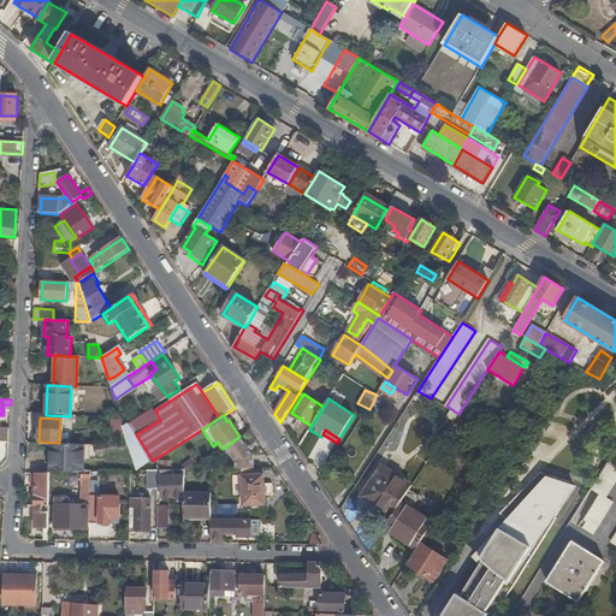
[(240,437),(226,446),(236,462),(236,469),(254,468),(254,456),(241,437),(240,437)]
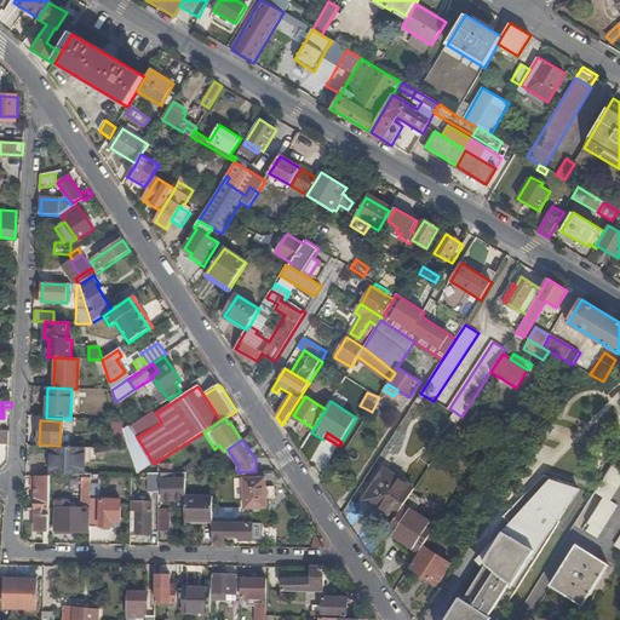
[(76,475),(78,451),(51,449),(50,461),(52,463),(52,474),(76,475)]
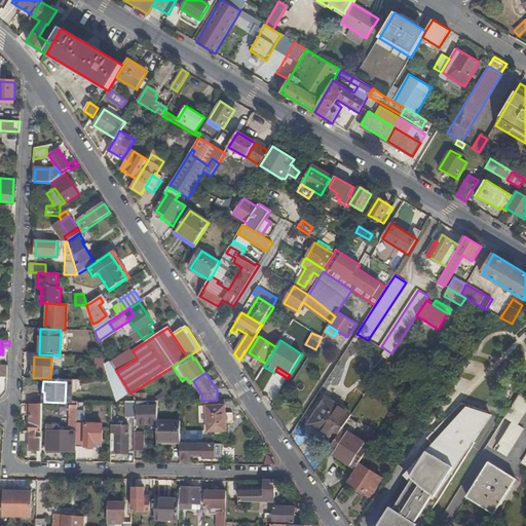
[(176,392),(177,392),(175,388),(165,393),(167,398),(176,392)]
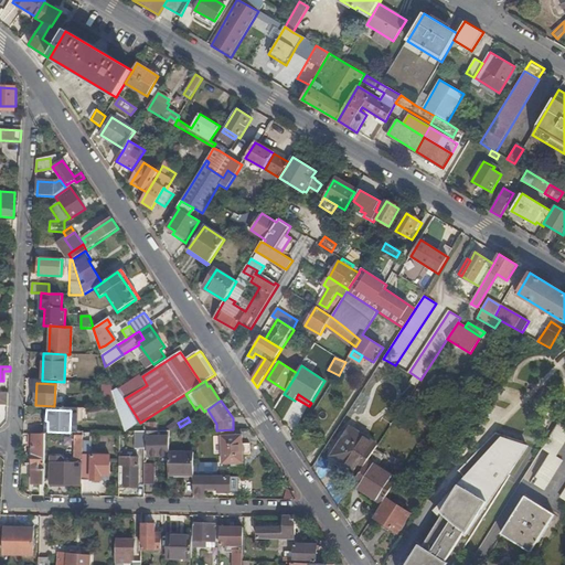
[(564,424),(562,423),(558,422),(542,448),(547,452),(531,481),(564,501),(564,424)]
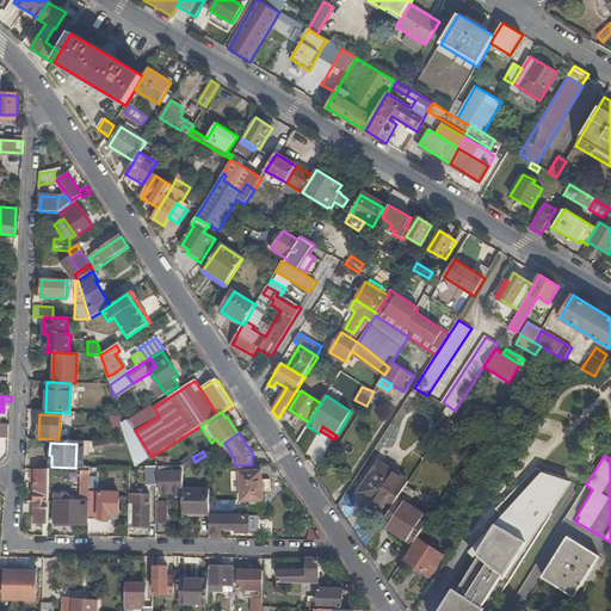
[(399,498),(408,483),(380,464),(360,493),(370,499),(372,497),(392,510),(399,498)]
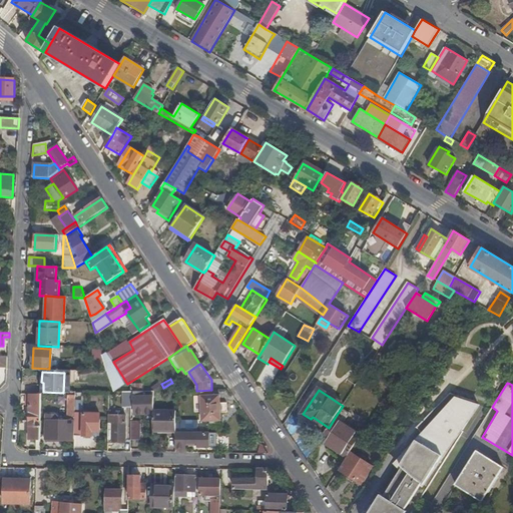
[(122,408),(131,408),(131,392),(123,392),(122,408)]
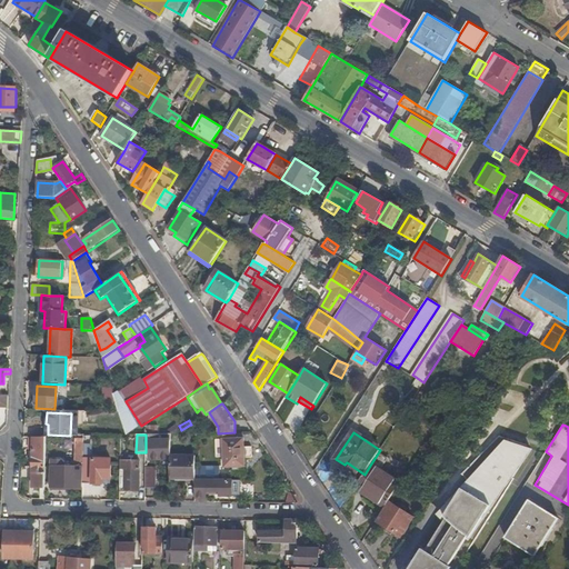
[(149,461),(170,461),(170,456),(170,440),(158,440),(159,435),(146,435),(146,452),(149,451),(149,461)]
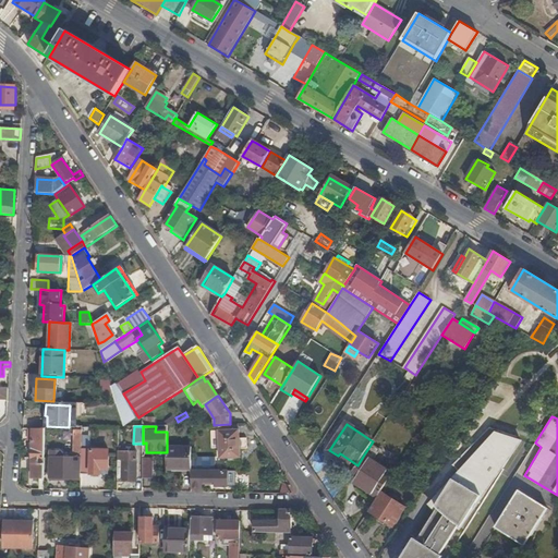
[(33,477),(44,478),(45,428),(33,429),(25,429),(25,433),(28,433),(29,439),(33,439),(33,477)]
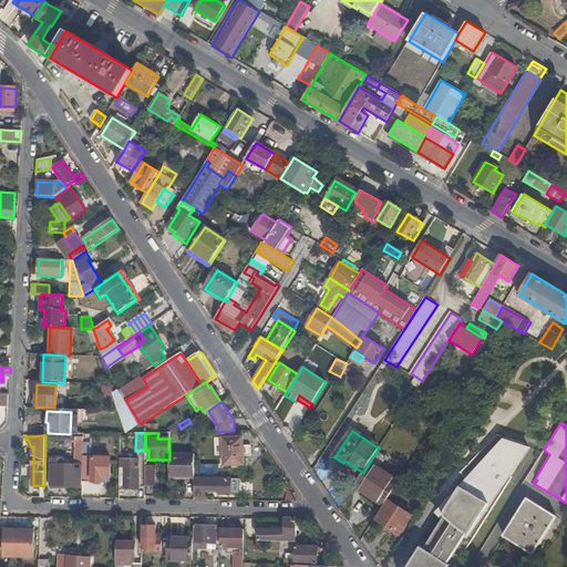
[(428,566),(481,483),(509,439),(508,439),(498,435),(461,474),(466,482),(450,496),(452,500),(439,512),(444,518),(424,549),(421,547),(408,566),(428,566)]
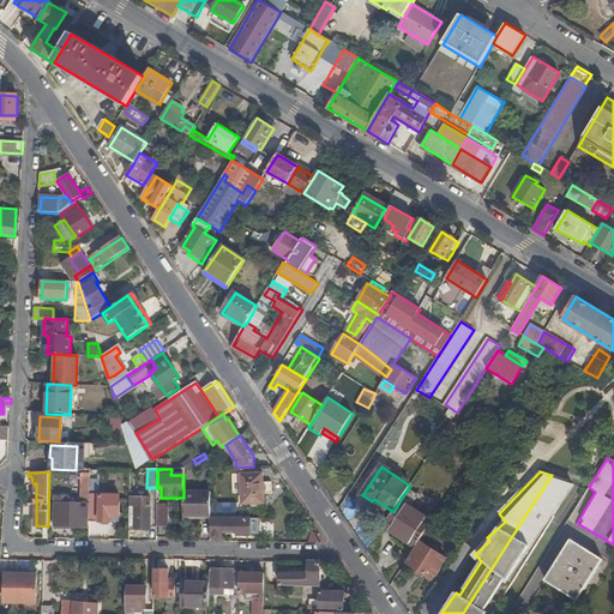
[(263,474),(260,474),(241,475),(242,505),(264,504),(264,494),(271,494),(271,483),(263,482),(263,474)]
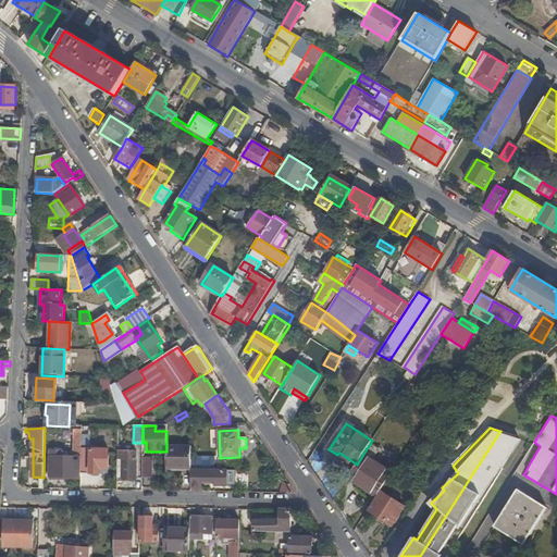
[(515,436),(500,431),(472,474),(420,556),(447,556),(503,470),(502,470),(520,442),(514,440),(515,436)]
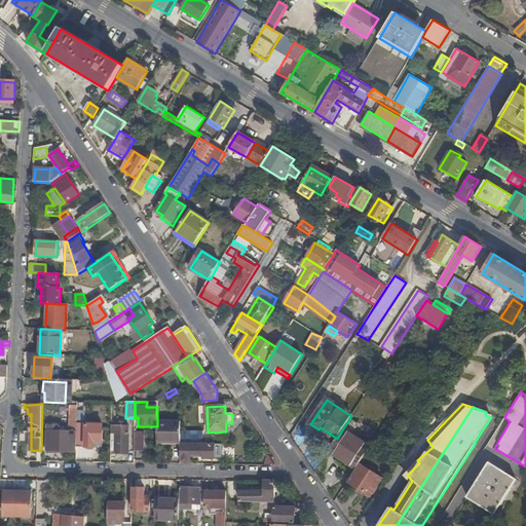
[(157,443),(181,443),(181,431),(181,422),(157,421),(157,426),(157,443)]
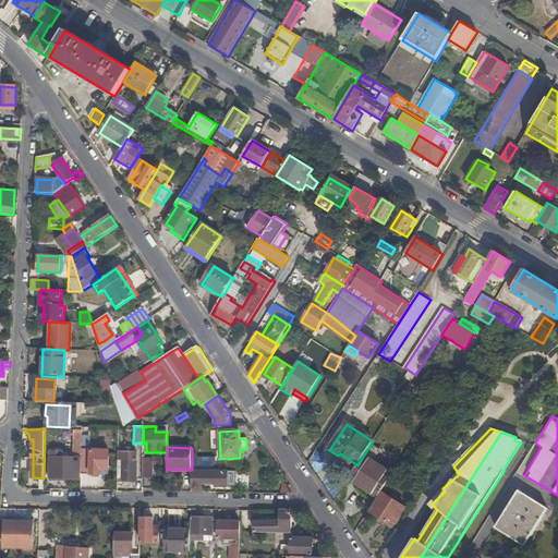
[(84,455),(81,455),(81,458),(81,474),(91,474),(100,474),(100,472),(108,472),(109,450),(91,450),(84,449),(84,455)]
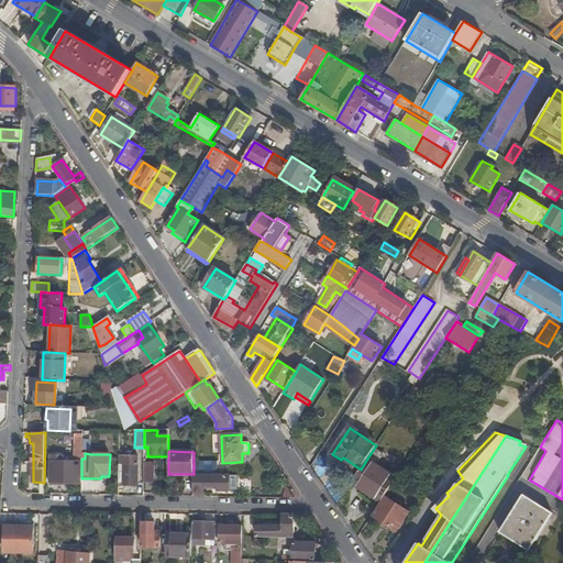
[(119,460),(118,485),(138,485),(139,456),(129,456),(129,460),(119,460)]
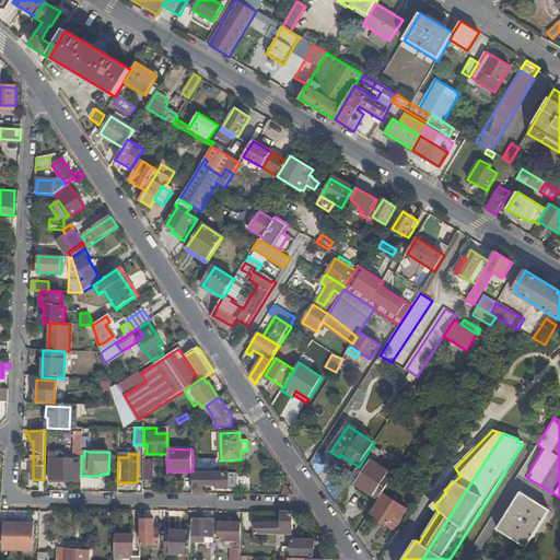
[(359,467),(351,478),(371,491),(370,492),(380,499),(383,493),(394,476),(365,456),(359,467)]
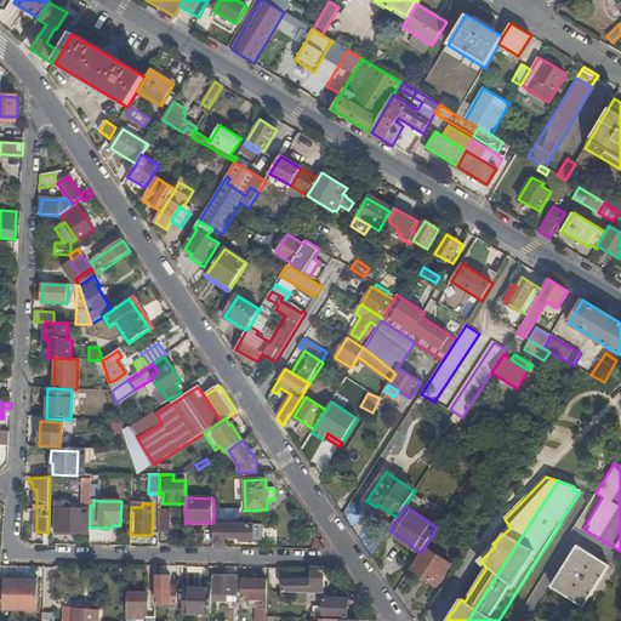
[(55,533),(90,533),(90,528),(90,510),(55,510),(55,533)]
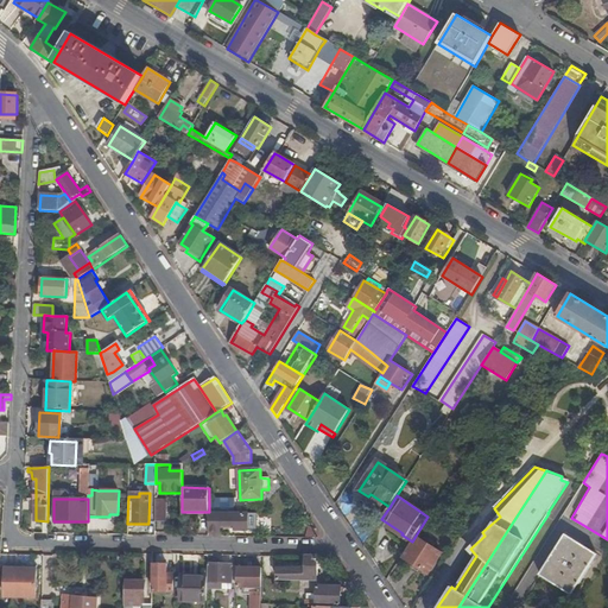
[(209,512),(235,512),(235,499),(209,499),(209,512)]
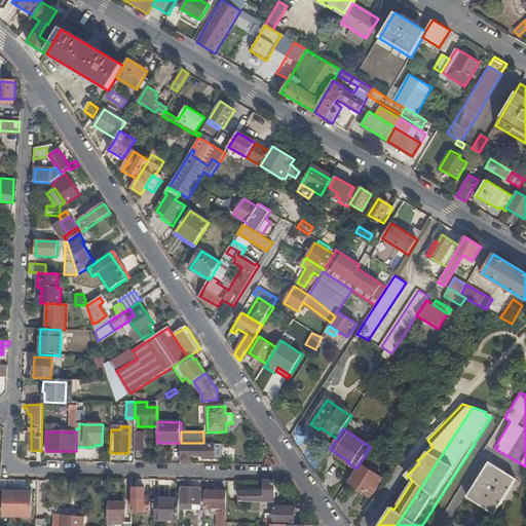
[(134,435),(134,450),(142,450),(142,435),(134,435)]
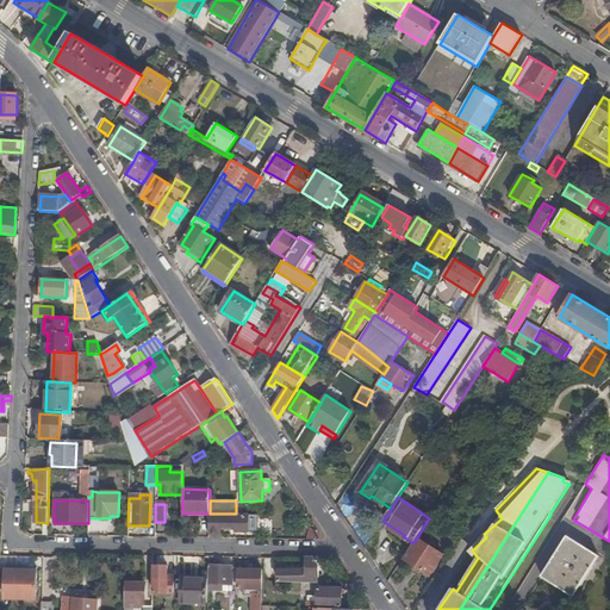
[(209,517),(209,535),(221,535),(221,530),(221,527),(236,527),(235,530),(236,533),(249,531),(249,527),(257,527),(259,514),(236,514),(210,514),(209,517)]
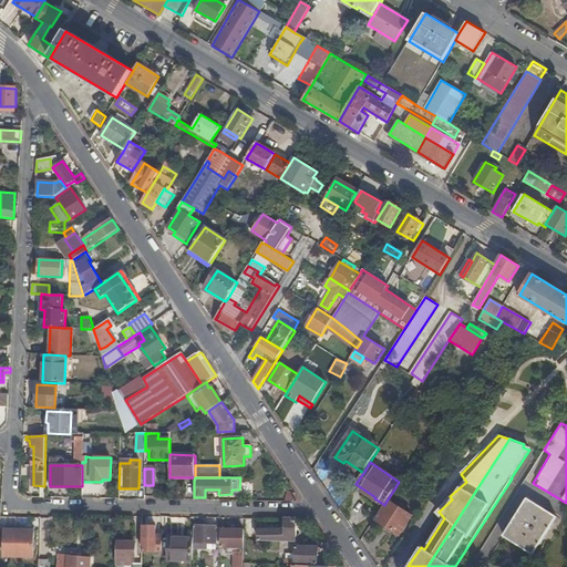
[(533,554),(556,517),(527,498),(504,536),(533,554)]
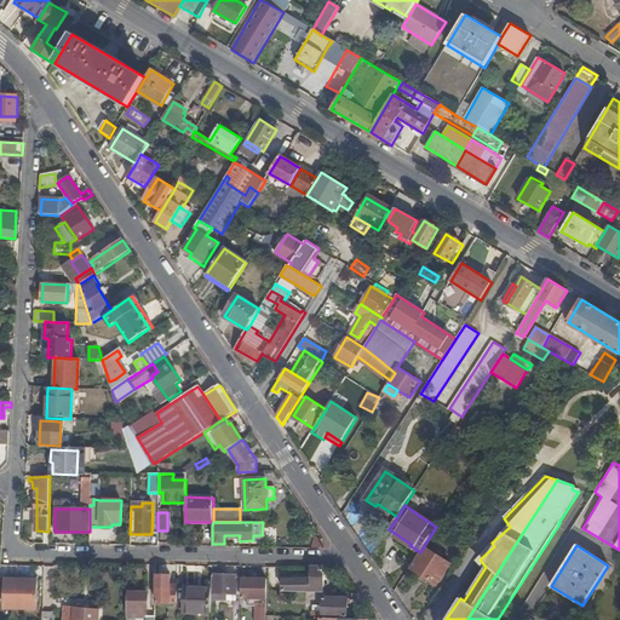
[(437,585),(451,563),(424,546),(420,552),(411,568),(437,585)]
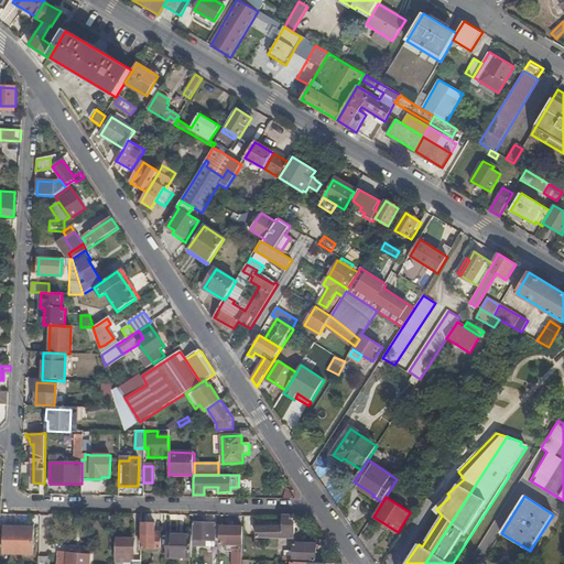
[(294,517),(283,517),(283,528),(257,528),(257,538),(294,539),(294,517)]
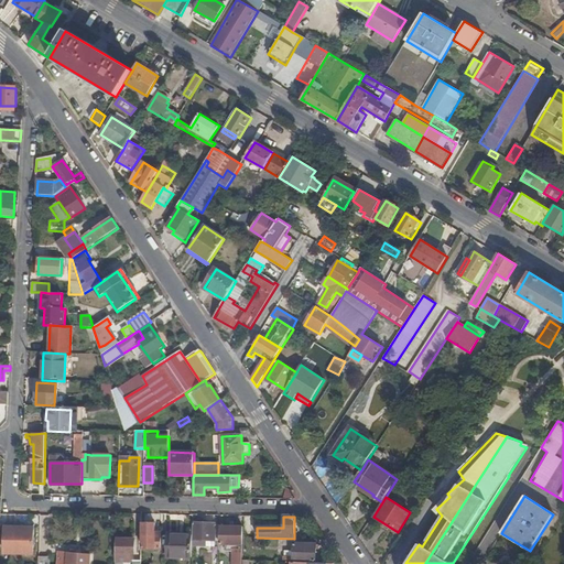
[(154,535),(154,523),(142,523),(142,549),(160,549),(160,535),(154,535)]
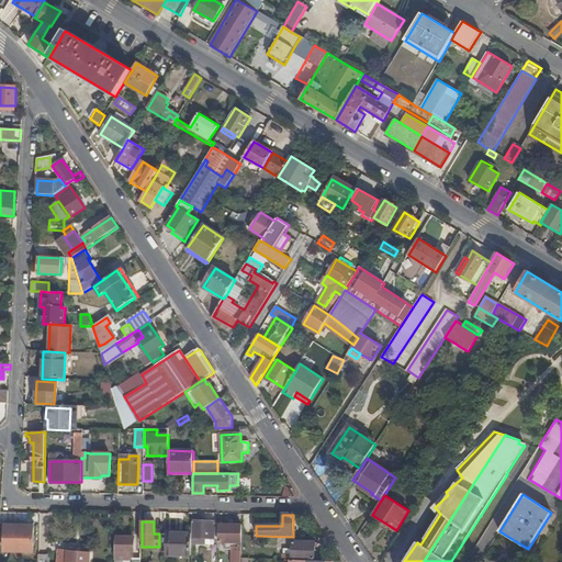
[(191,521),(191,534),(191,537),(214,537),(214,521),(191,521)]
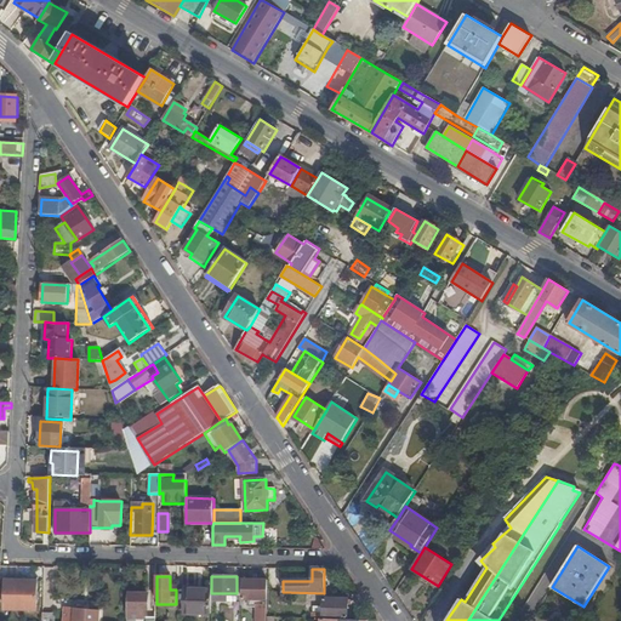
[(243,579),(241,599),(245,599),(256,599),(256,615),(249,615),(248,620),(266,620),(267,599),(266,599),(266,580),(243,579)]
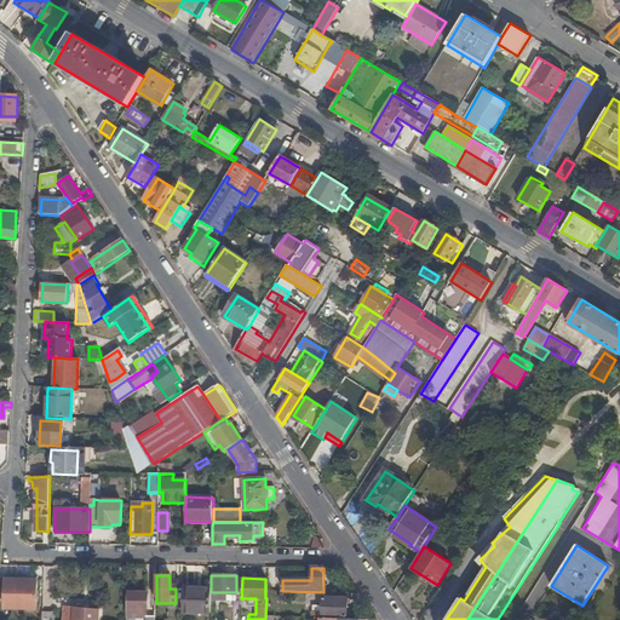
[(36,609),(36,581),(5,581),(5,609),(36,609)]
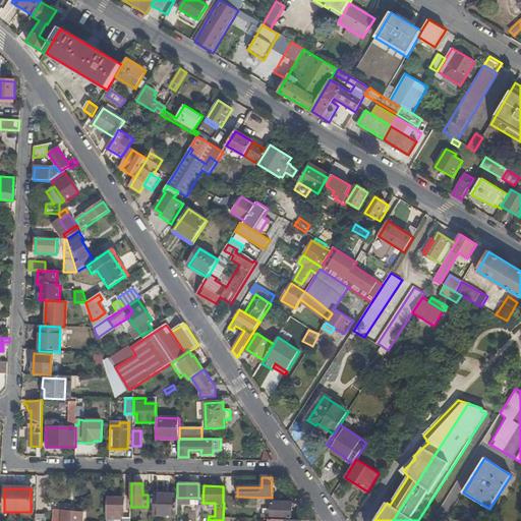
[(177,495),(154,494),(153,514),(177,515),(177,498),(177,495)]
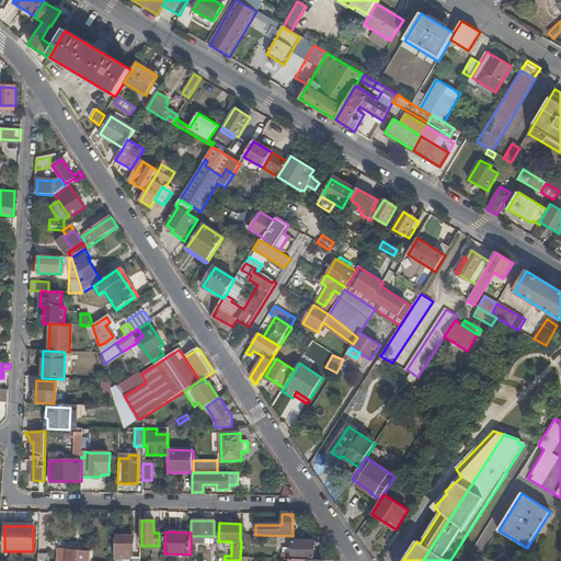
[(133,537),(114,537),(114,559),(129,560),(129,550),(133,550),(133,537)]
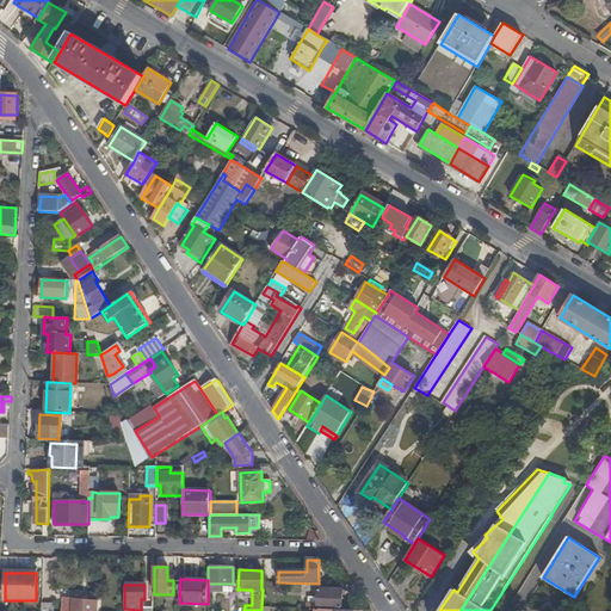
[(341,609),(343,590),(319,590),(319,604),(307,604),(307,608),(341,609)]
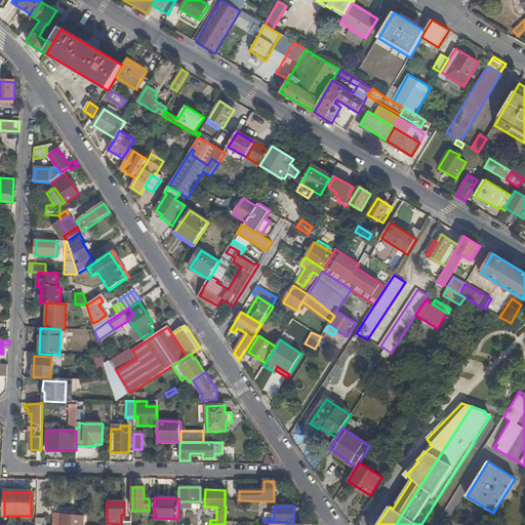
[(57,515),(56,524),(86,524),(87,515),(57,515)]
